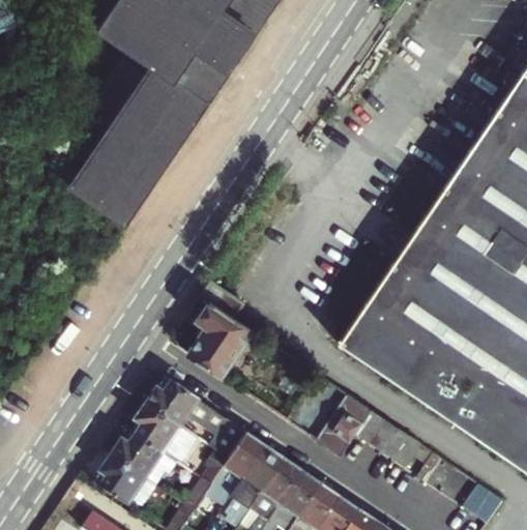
[(117,236),(125,224),(271,9),(276,0),(117,0),(98,27),(129,49),(91,107),(99,112),(72,152),(88,163),(70,187),(115,216),(107,229),(117,236)]
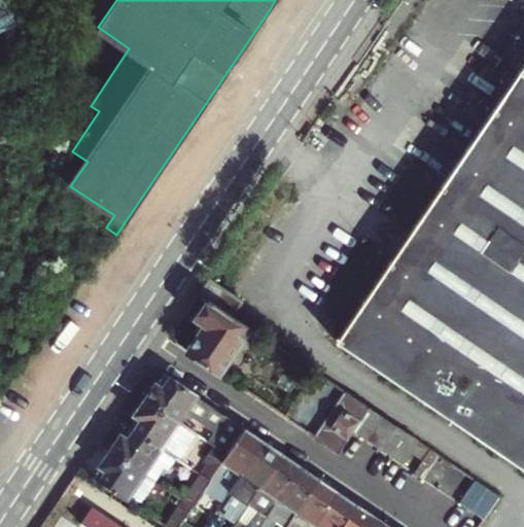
[(210,301),(234,316),(243,304),(212,283),(203,295),(210,301)]
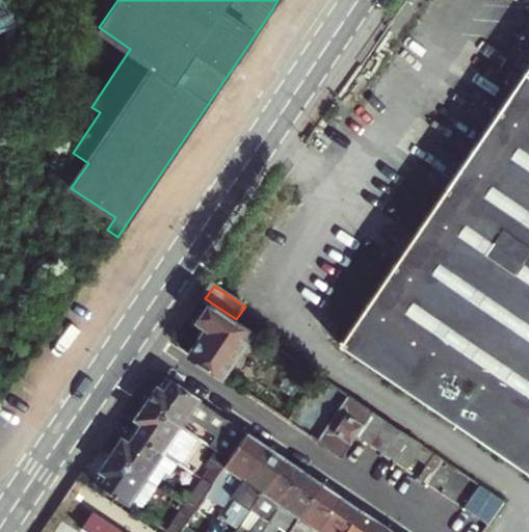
[(189,355),(222,377),(255,333),(236,319),(212,303),(201,319),(202,324),(208,328),(189,355)]
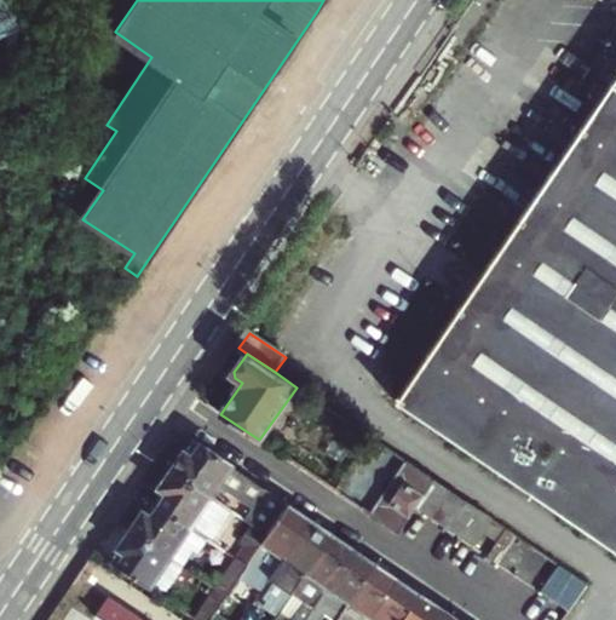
[(202,445),(194,438),(185,452),(194,457),(202,445)]
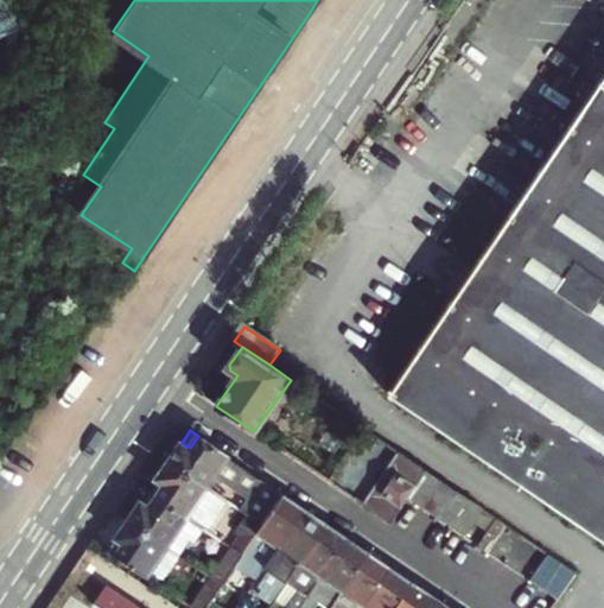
[(182,443),(169,461),(209,488),(222,469),(253,491),(261,479),(198,436),(190,448),(182,443)]
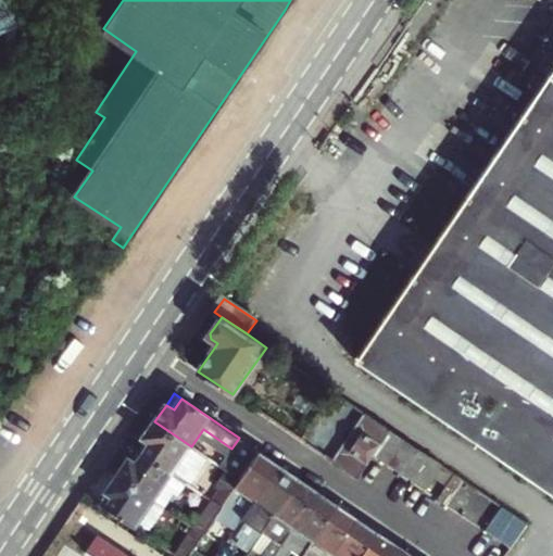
[(365,414),(331,462),(356,478),(374,454),(380,444),(390,431),(365,414)]
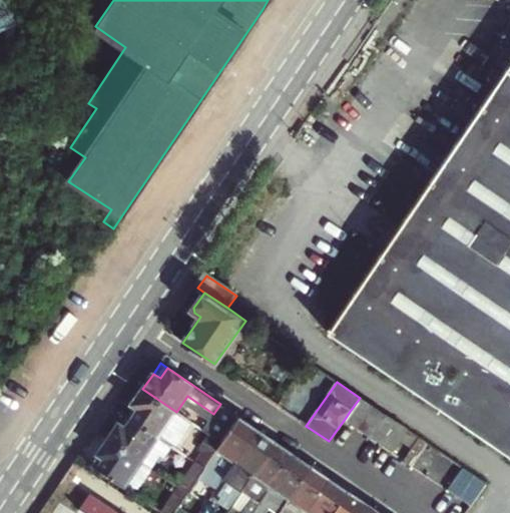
[(176,412),(142,389),(131,404),(134,406),(139,409),(132,419),(163,439),(167,433),(163,431),(176,412)]
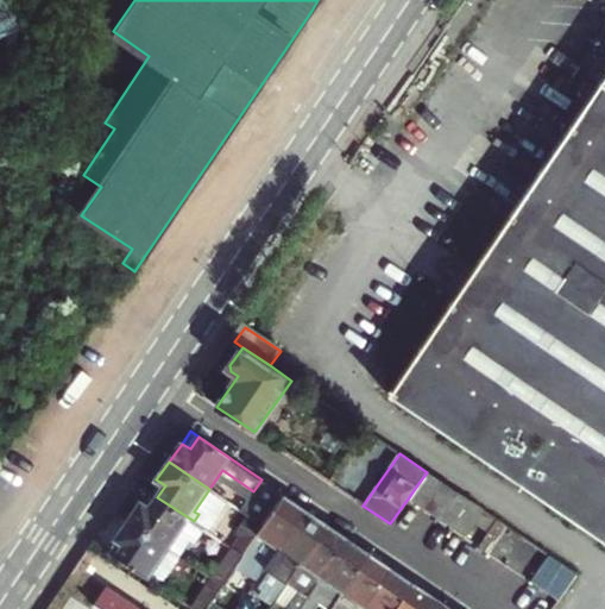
[(427,472),(416,487),(409,497),(424,508),(442,482),(435,477),(427,472)]
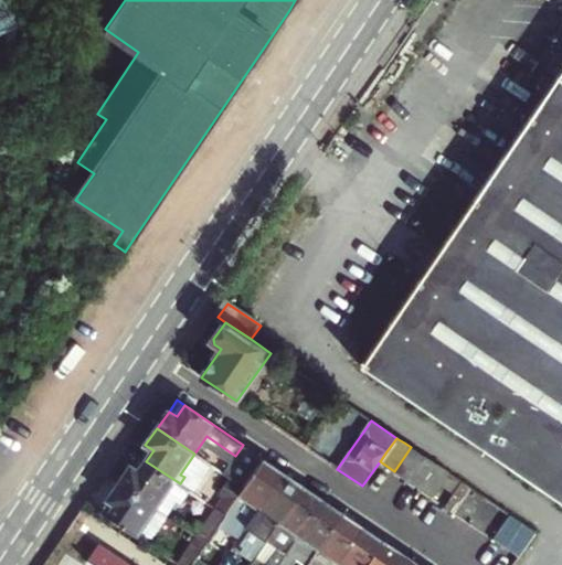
[(148,447),(140,457),(146,461),(154,450),(148,447)]
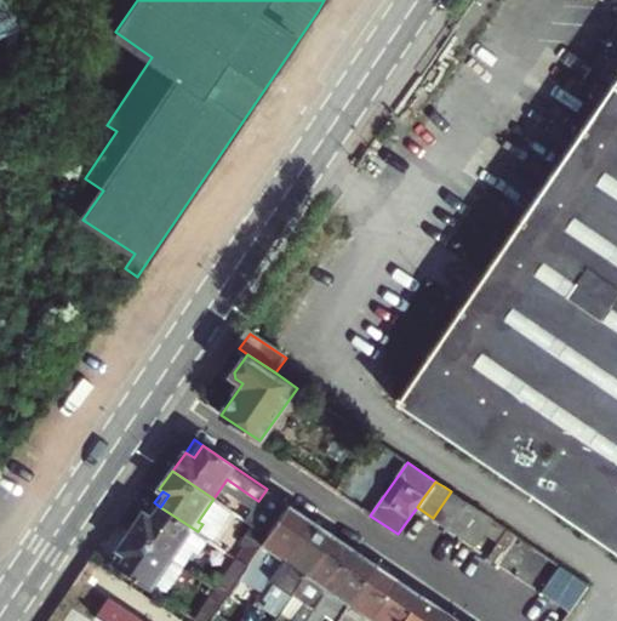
[(451,491),(433,518),(449,529),(467,502),(451,491)]
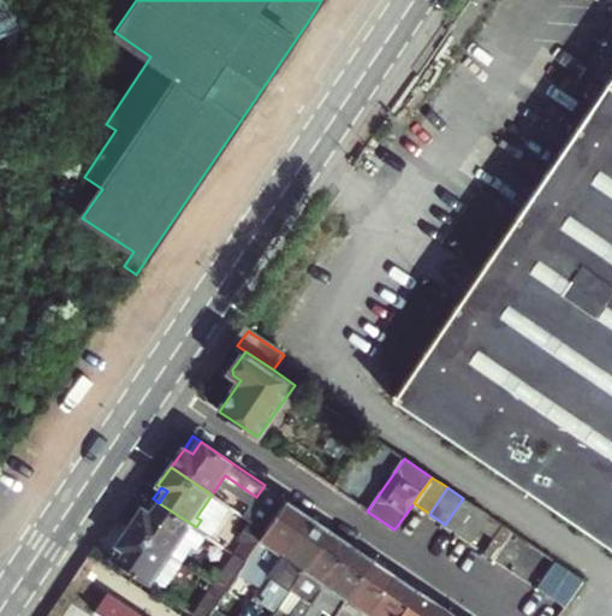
[(146,509),(152,514),(159,503),(153,498),(146,509)]
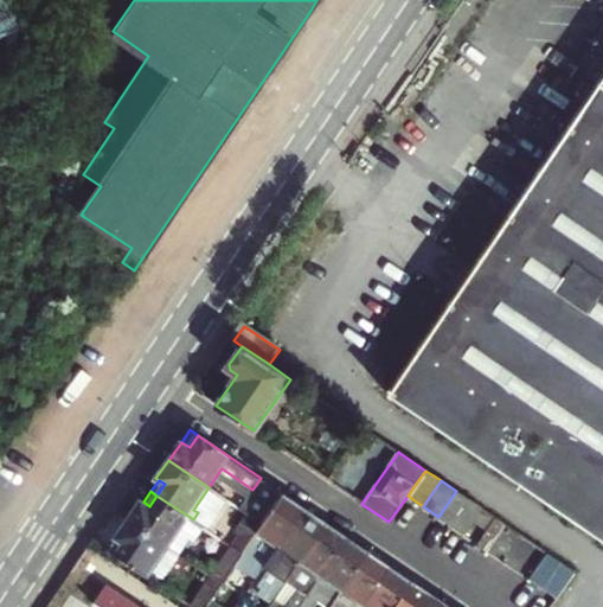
[(438,517),(451,526),(470,500),(456,491),(438,517)]
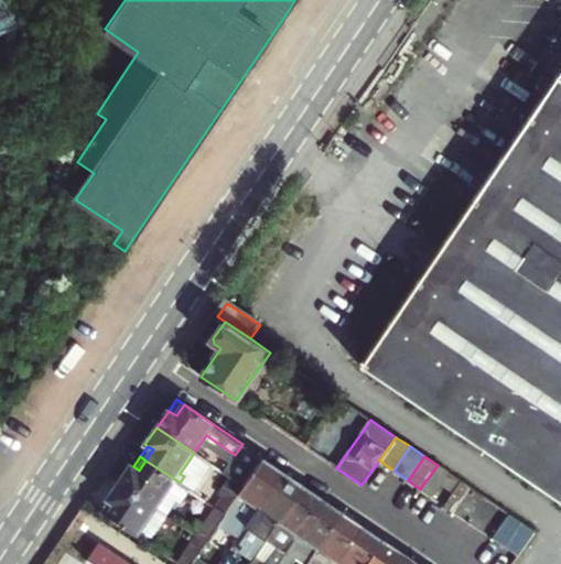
[(262,458),(243,487),(238,494),(259,508),(284,473),(262,458)]
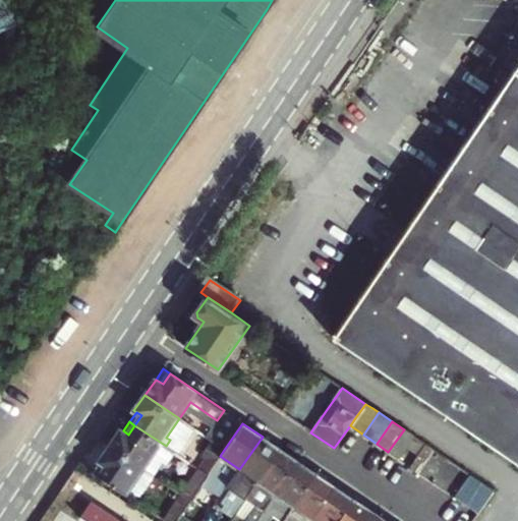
[(166,446),(134,425),(128,435),(123,430),(121,429),(111,445),(155,475),(168,456),(173,460),(177,454),(166,446)]
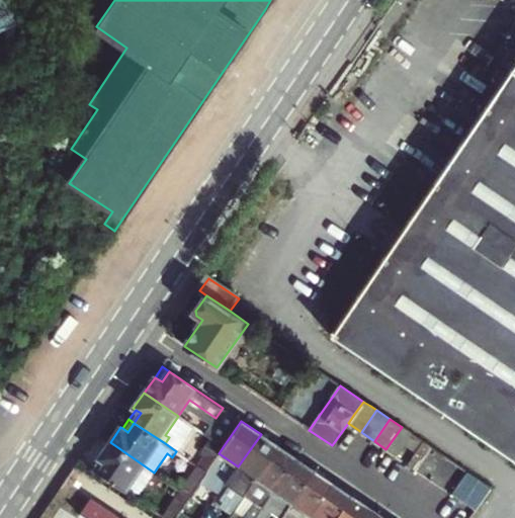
[(402,427),(385,449),(398,456),(412,434),(402,427)]
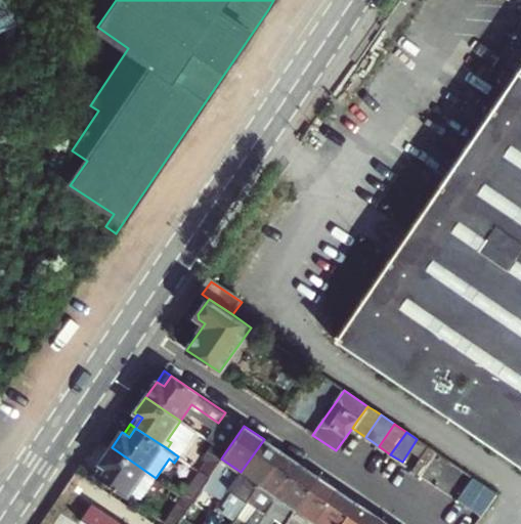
[(264,439),(241,472),(233,482),(228,489),(215,509),(233,521),(248,500),(281,451),(264,439)]
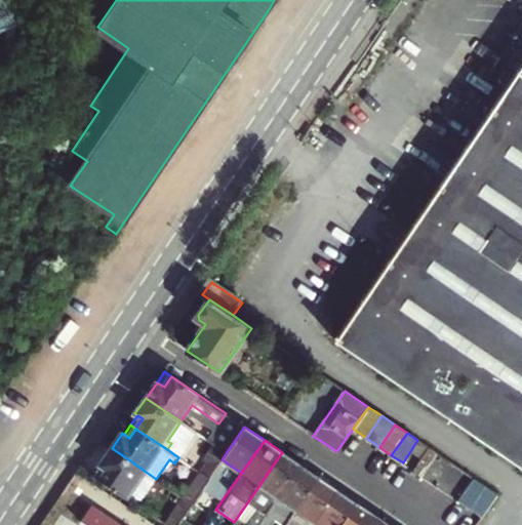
[(403,462),(413,471),(429,448),(417,440),(403,462)]
